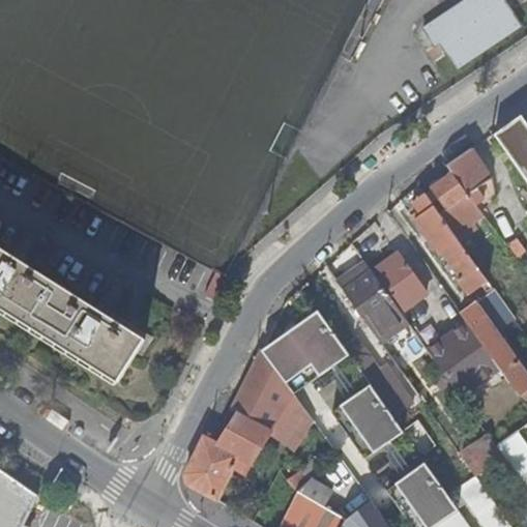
[(454,67),(516,25),(500,0),(461,0),(419,28),(431,45),(436,41),(454,67)]
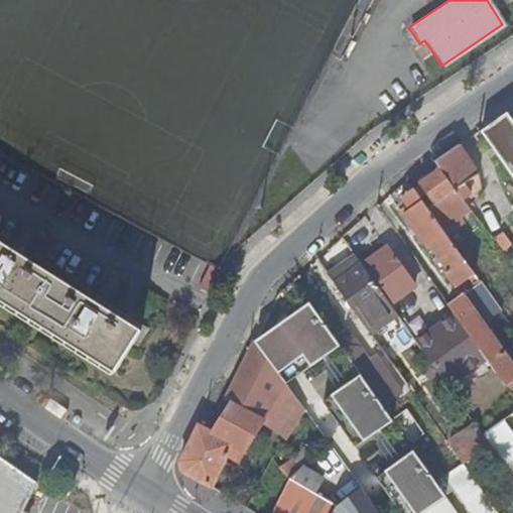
[(465,180),(478,171),(458,142),(432,159),(438,166),(463,199),(472,193),(465,180)]
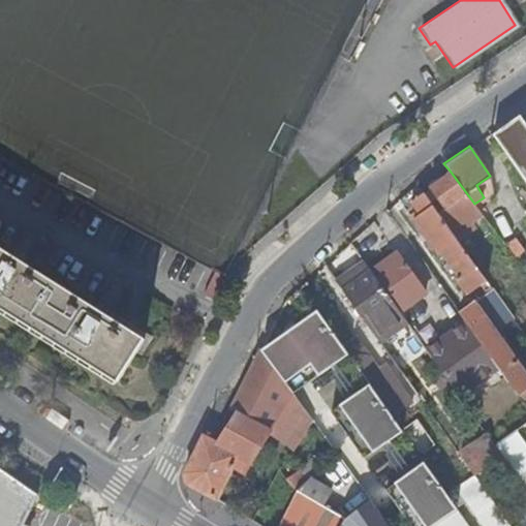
[(435,181),(429,186),(437,198),(432,204),(447,225),(461,216),(451,203),(455,199),(465,213),(469,220),(480,212),(450,171),(435,181)]
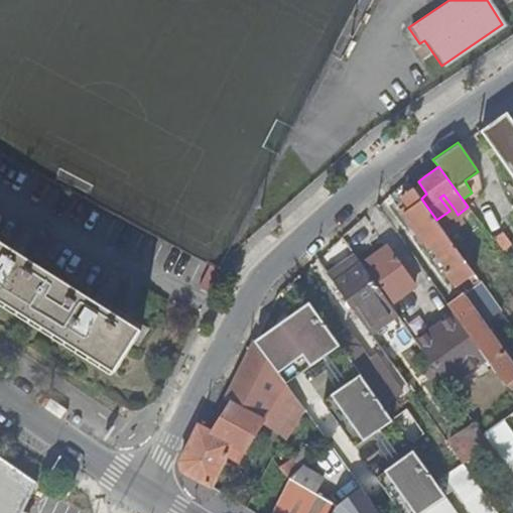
[(472,193),(463,199),(465,202),(482,190),(478,171),(465,180),(472,193)]
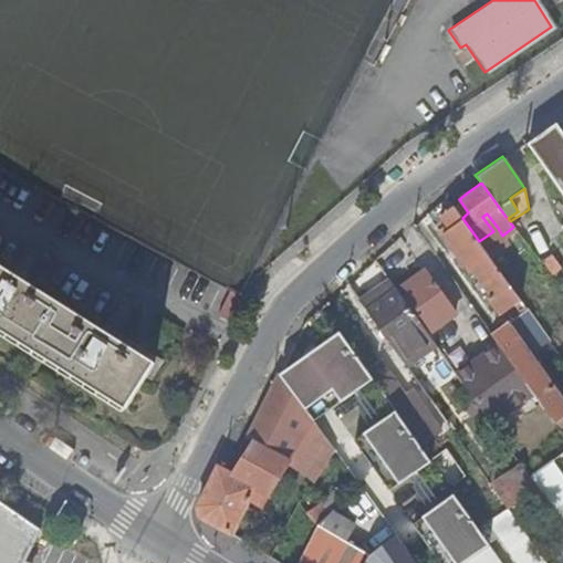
[(456,195),(459,199),(466,194),(462,189),(456,195)]
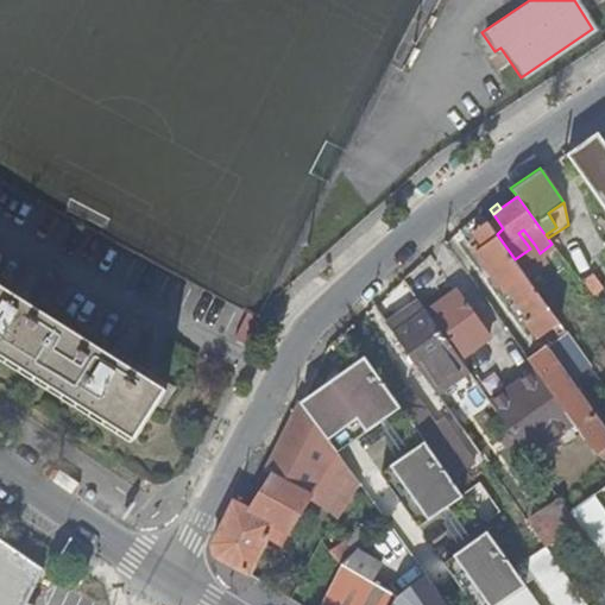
[(514,301),(517,307),(524,317),(522,320),(535,338),(552,326),(558,335),(559,338),(566,332),(528,277),(523,271),(515,259),(497,234),(483,214),(476,220),(483,229),(474,235),(478,240),(471,245),(502,289),(504,288),(514,301)]
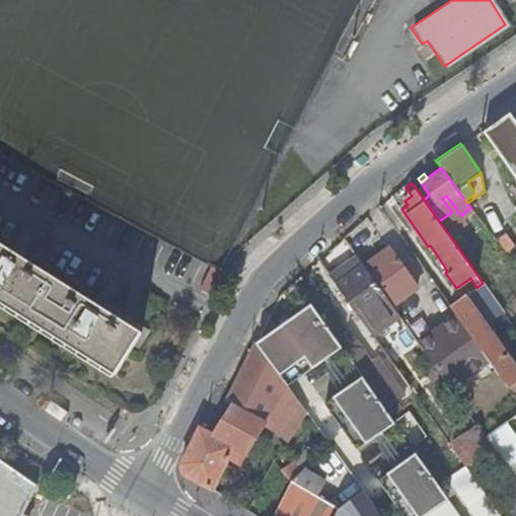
[(442,199),(452,212),(456,209),(446,196),(442,199)]
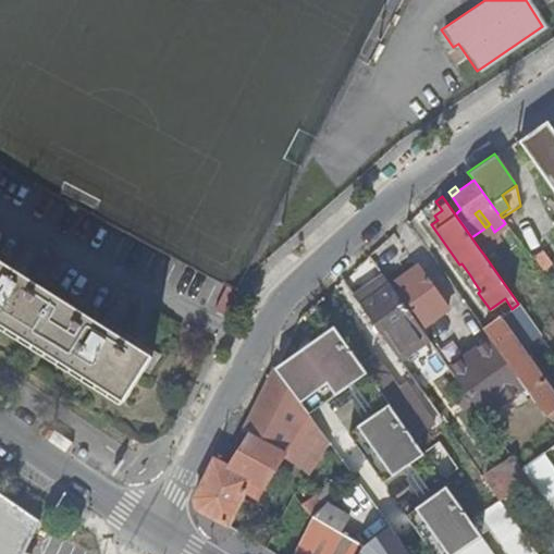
[(541,268),(551,261),(541,248),(532,255),(541,268)]
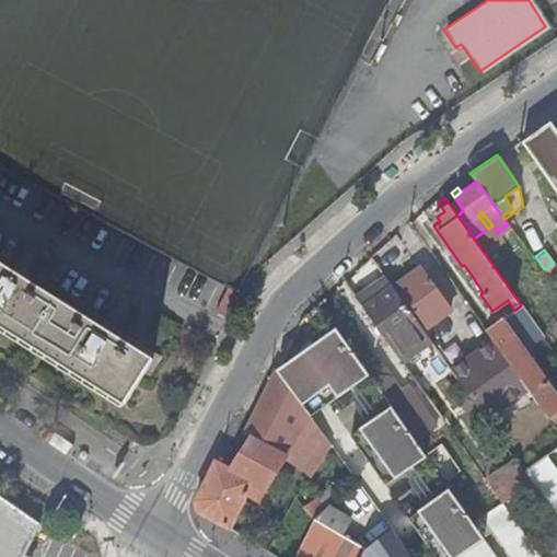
[(123,403),(128,394),(152,357),(118,337),(0,262),(0,325),(72,371),(123,403)]
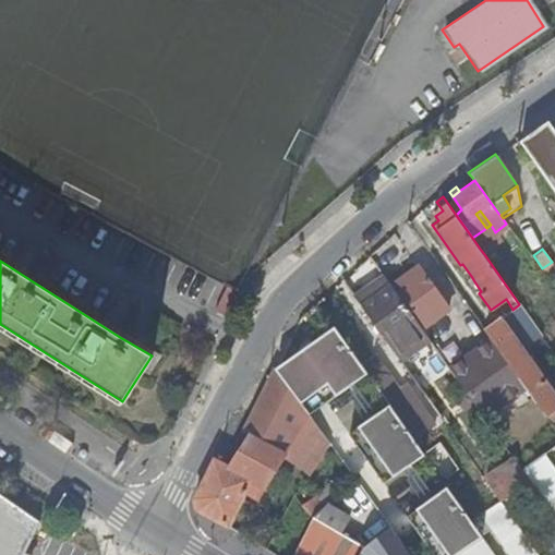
[(411,269),(405,261),(384,276),(390,285),(411,269)]
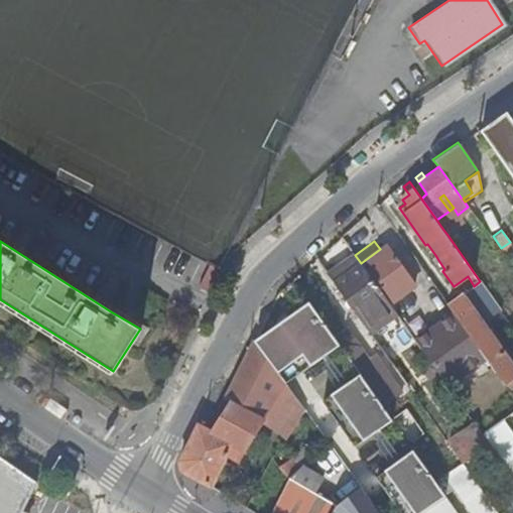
[(414,284),(387,244),(380,249),(361,263),(385,296),(389,302),(403,292),(414,284)]
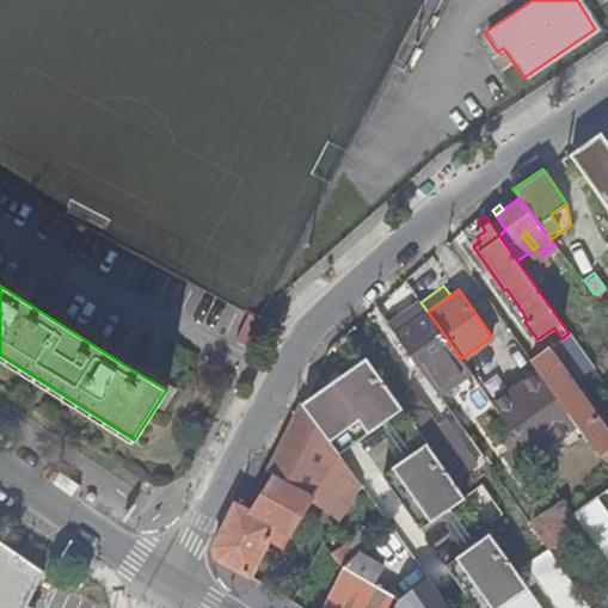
[(421,302),(421,301),(390,324),(397,335),(428,312),(421,302)]
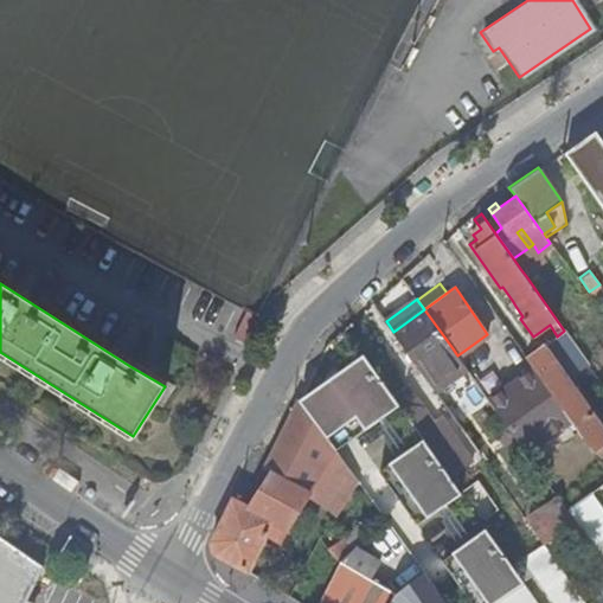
[(453,348),(424,309),(393,332),(422,371),(430,384),(461,361),(457,355),(453,348)]
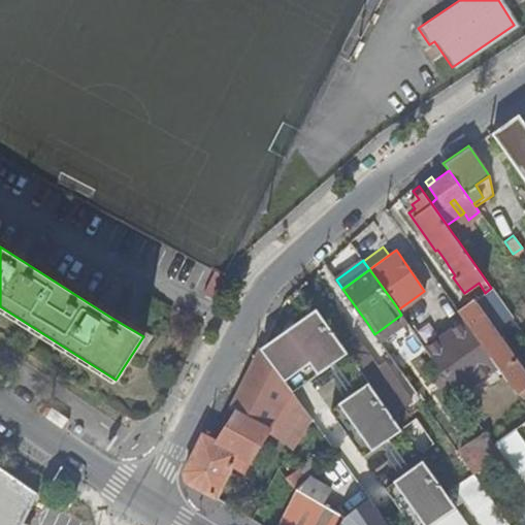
[(524,376),(492,329),(511,316),(491,288),(485,293),(484,291),(457,312),(462,320),(484,350),(495,366),(515,393),(524,386),(524,376)]
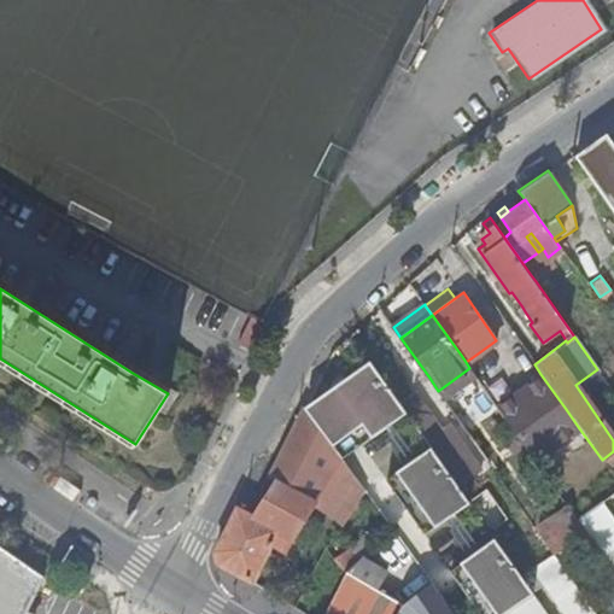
[(427,379),(430,378),(401,338),(399,339),(427,379)]
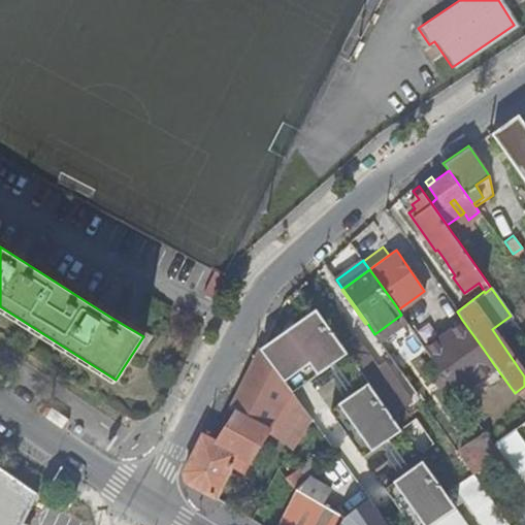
[(347,352),(315,308),(261,348),(272,365),(284,380),(300,368),(307,380),(347,352)]
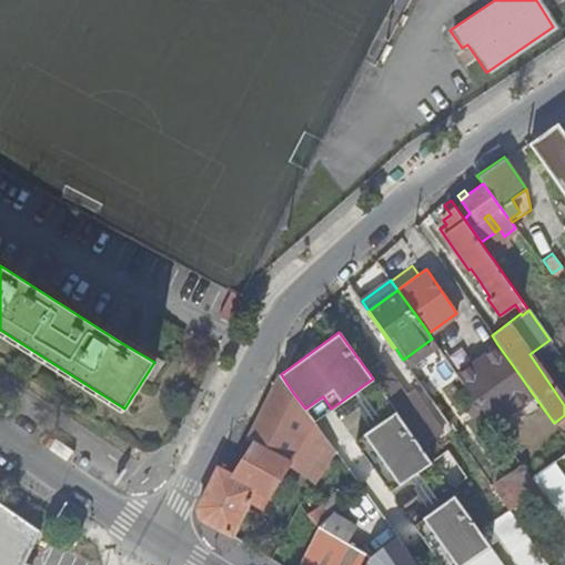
[(436,345),(432,339),(403,360),(409,366),(436,345)]
